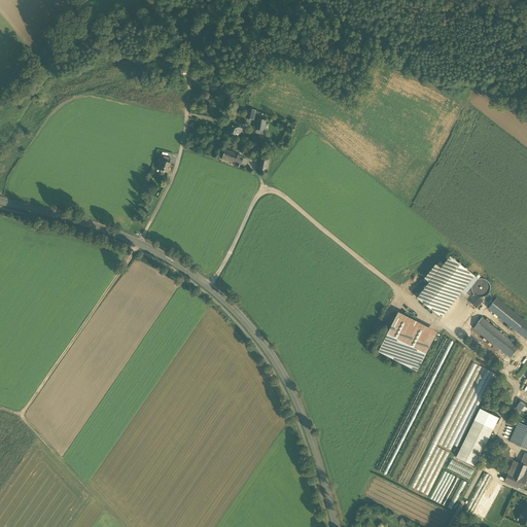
[(178,65),(176,73),(173,83),(180,85),(183,75),(183,73),(186,74),(188,68),(185,68),(186,67),(178,65)]
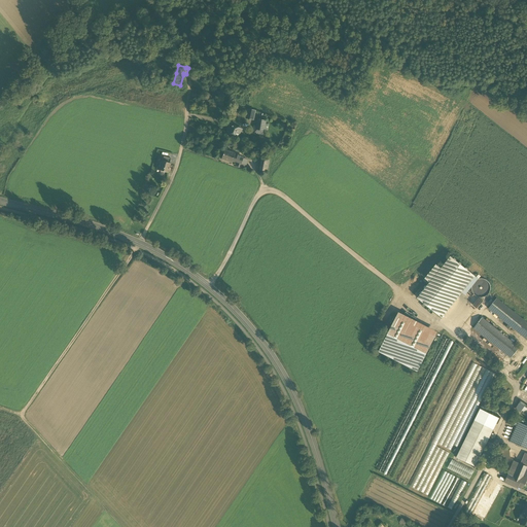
[(246,118),(253,119),(255,111),(248,109),(246,118)]
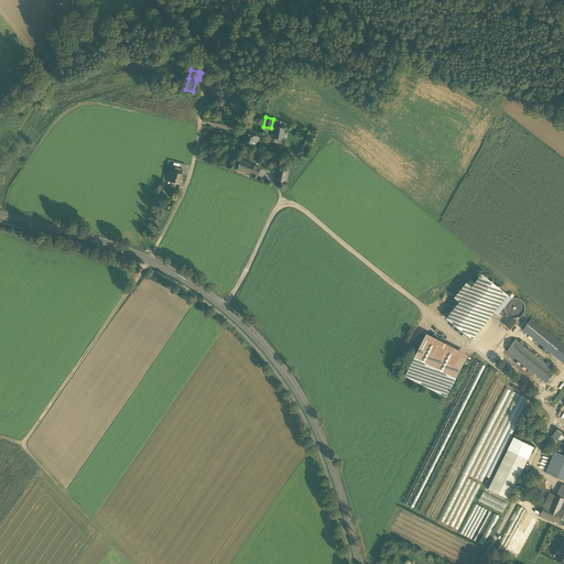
[(270,142),(282,144),(284,129),(278,128),(275,136),(271,134),(270,142)]
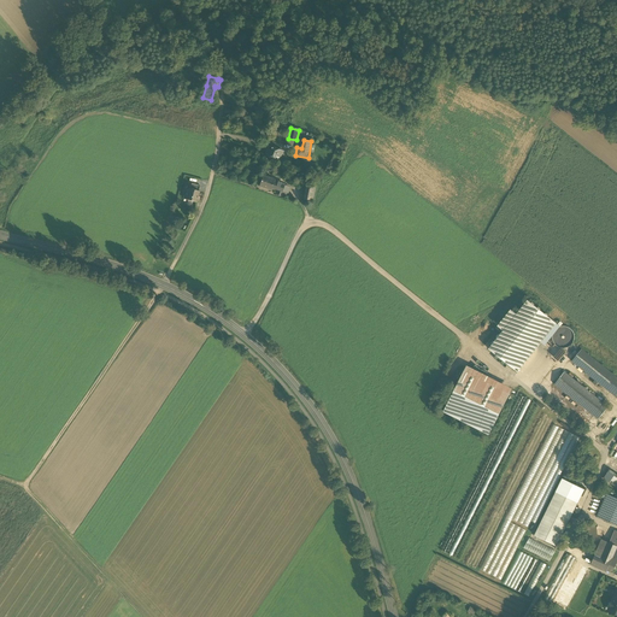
[(265,156),(278,160),(281,154),(282,154),(282,153),(282,151),(268,146),(265,156)]
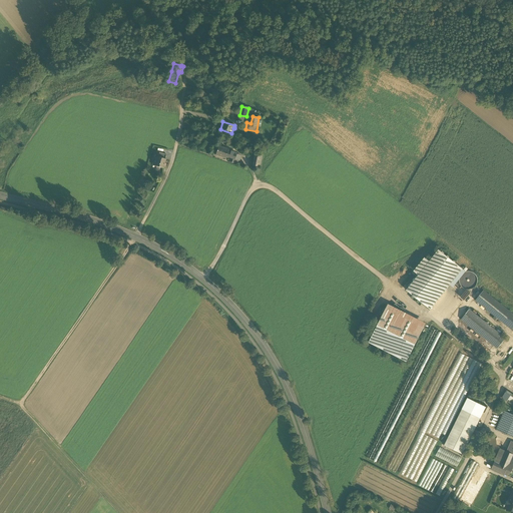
[(227,142),(239,146),(240,141),(238,140),(239,138),(230,136),(230,137),(229,137),(227,142)]
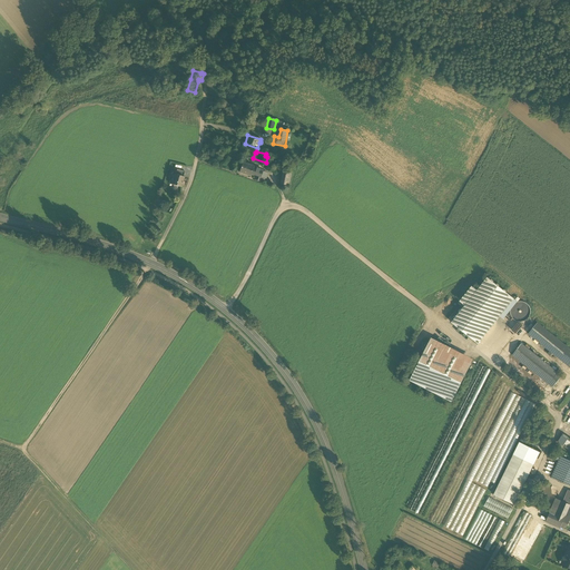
[(239,173),(251,176),(251,174),(253,168),(254,166),(243,163),(239,173)]
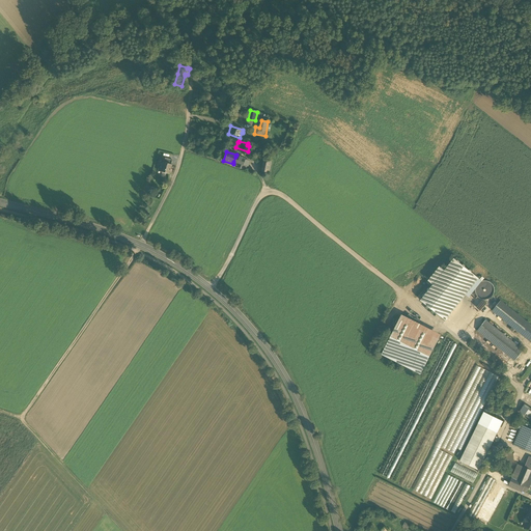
[(261,171),(269,173),(273,157),(264,156),(261,171)]
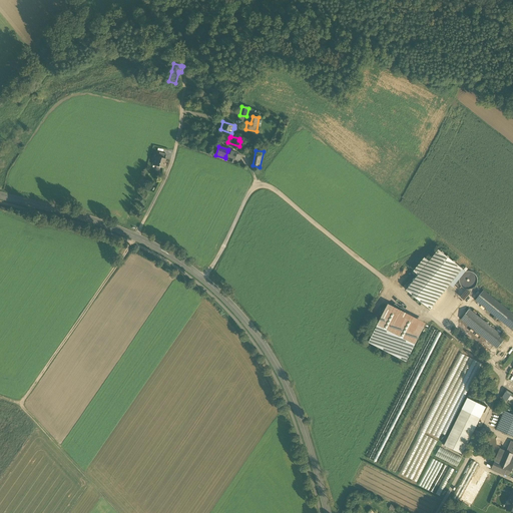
[(233,159),(234,159),(236,154),(227,151),(225,156),(233,159)]
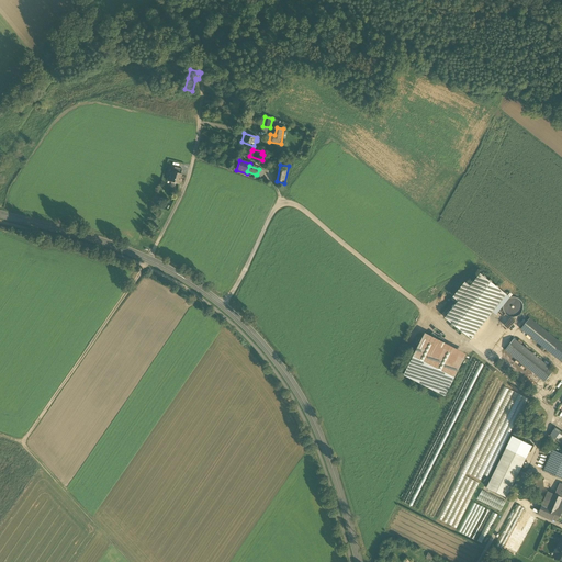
[(169,181),(179,184),(180,182),(181,182),(182,179),(180,179),(182,175),(181,175),(177,172),(177,171),(173,170),(173,172),(172,171),(169,181)]
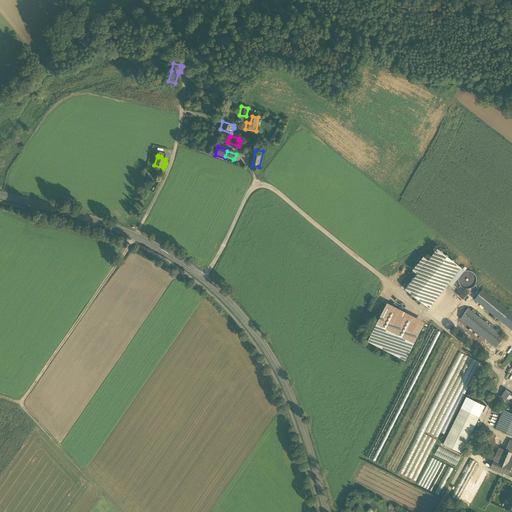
[(446,256),(443,253),(443,252),(441,251),(441,252),(438,249),(428,261),(417,274),(405,290),(429,309),(446,289),(441,285),(447,278),(457,265),(454,262),(455,261),(453,260),(452,261),(448,257),(448,256),(446,255),(446,256)]
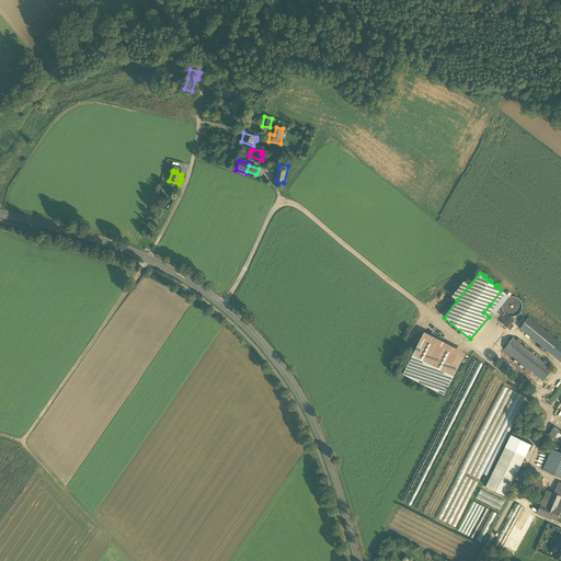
[(465,282),(453,297),(457,300),(469,286),(465,282)]
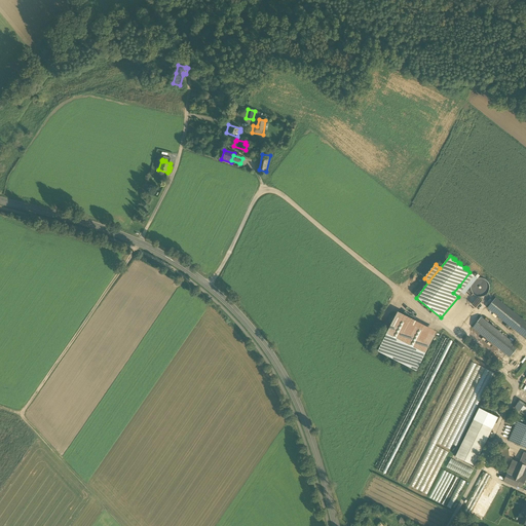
[(470,272),(459,286),(465,291),(466,290),(472,285),(473,283),(474,280),(475,279),(477,278),(478,278),(470,272)]
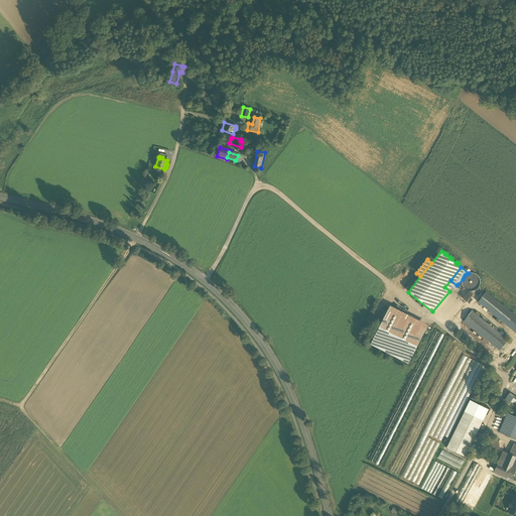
[(472,273),(468,273),(463,279),(462,282),(463,286),(465,289),(468,290),(472,291),(475,290),(478,288),(480,285),(481,282),(480,278),(478,275),(475,273),(472,273)]
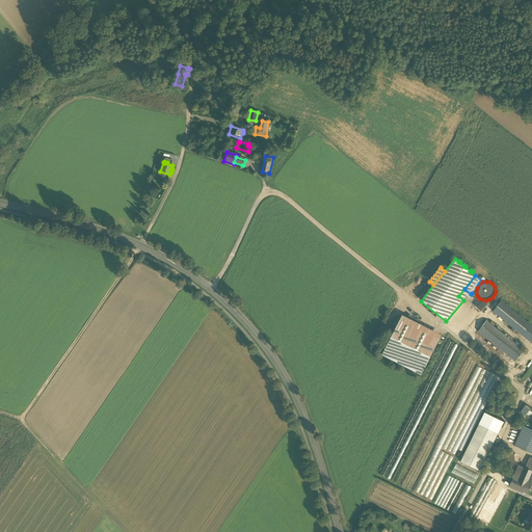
[(502,301),(494,312),(523,336),(531,325),(502,301)]
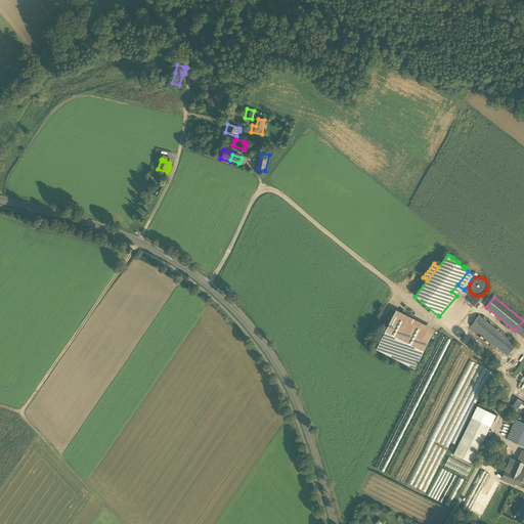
[(434,331),(396,311),(377,350),(416,369),(434,331)]
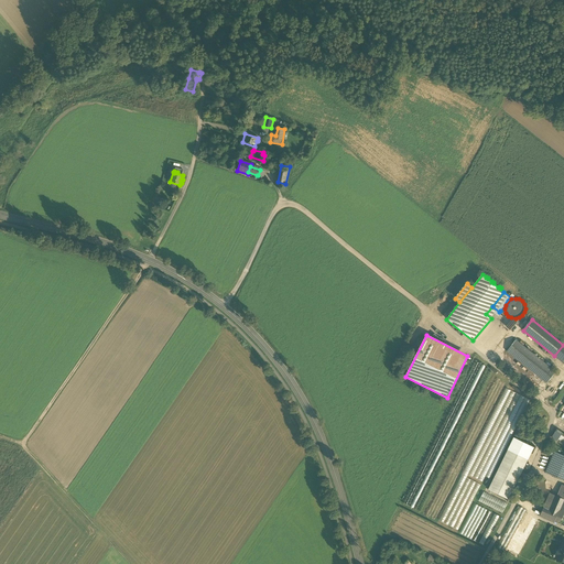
[(556,372),(516,340),(507,351),(546,383),(556,372)]
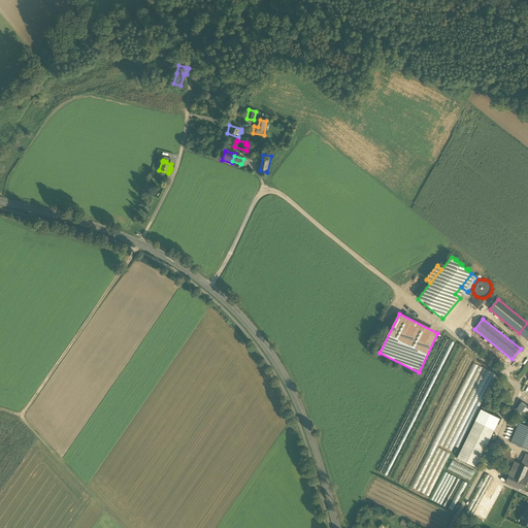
[(527,323),(519,333),(527,339),(527,337),(527,323)]
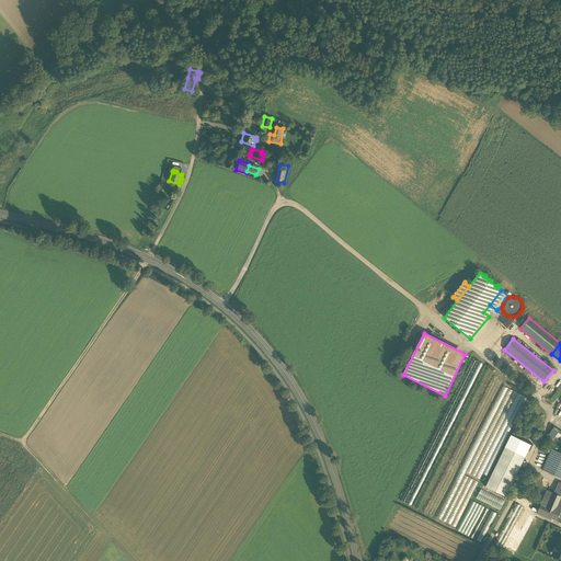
[(560,431),(554,427),(549,435),(560,443),(560,431)]
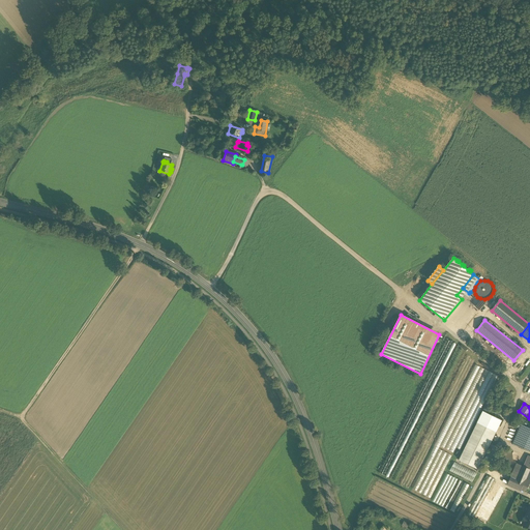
[(496,432),(477,422),(475,427),(494,436),(496,432)]
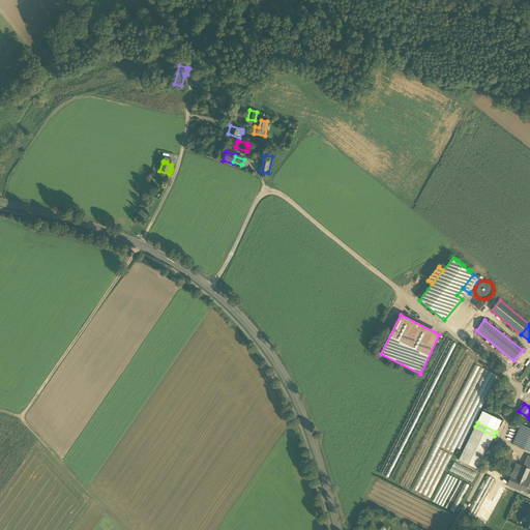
[(526,427),(522,425),(513,444),(518,446),(526,427)]
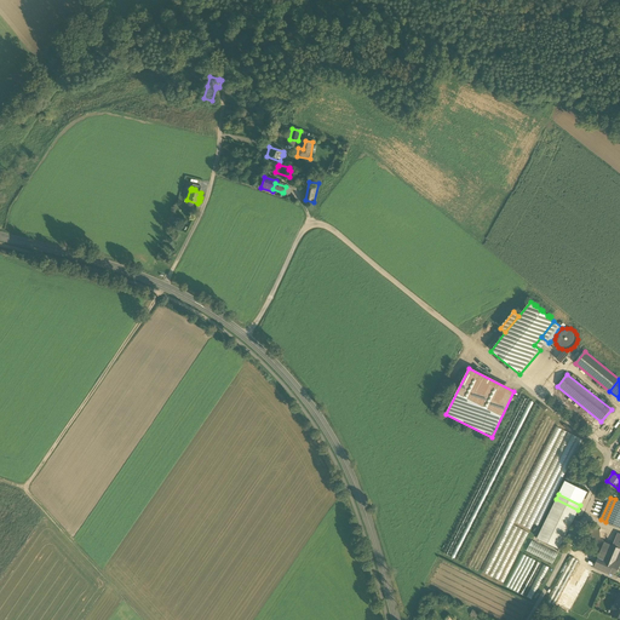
[(578,510),(556,499),(537,538),(560,549),(578,510)]
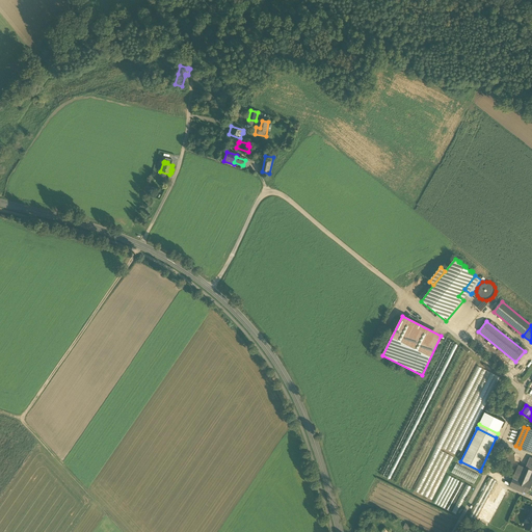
[(531,429),(528,428),(520,448),(531,453),(531,452),(531,429)]
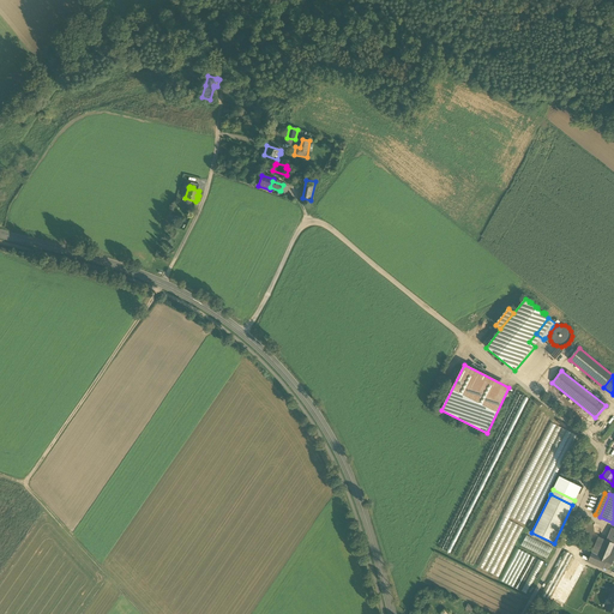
[(522,545),(548,558),(552,548),(525,535),(522,545)]
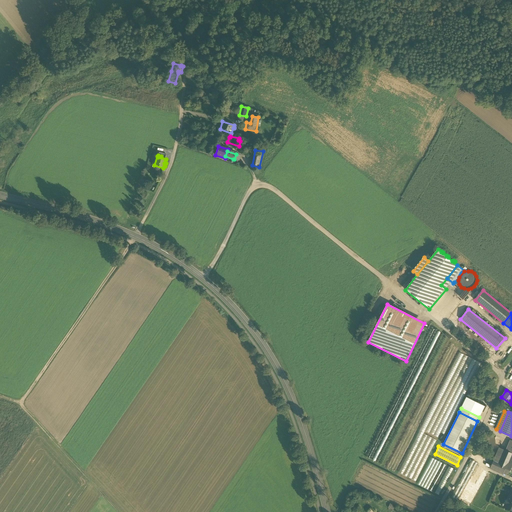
[(499,448),(493,461),(500,464),(505,451),(499,448)]
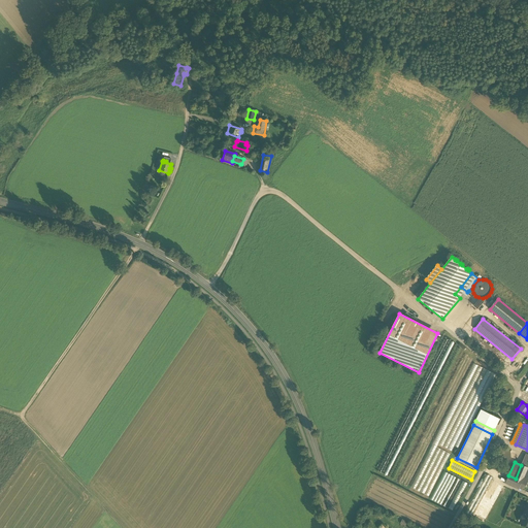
[(527,467),(522,465),(521,465),(516,479),(522,482),(524,477),(527,467)]
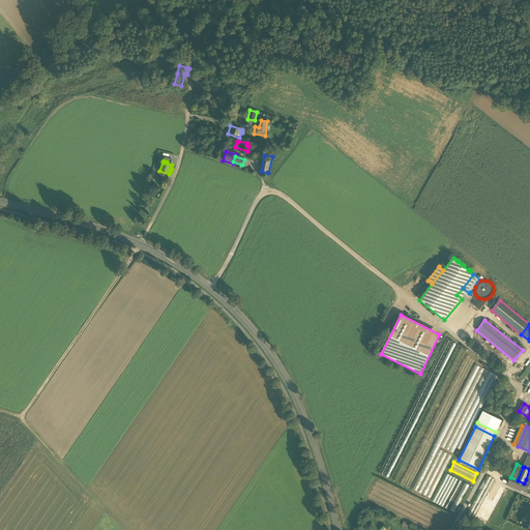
[(473,518),(494,479),(489,476),(468,514),(473,518)]
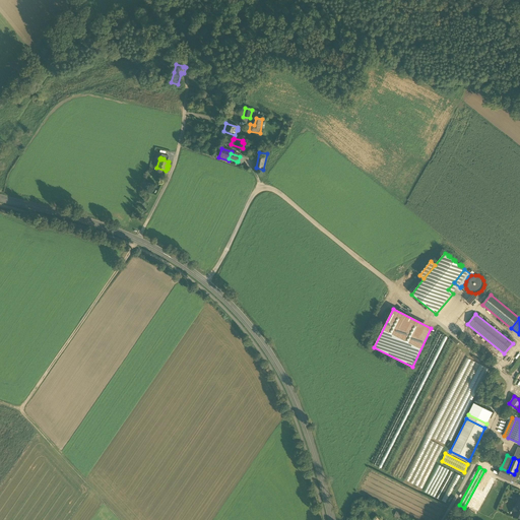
[(508,471),(501,468),(498,476),(511,482),(512,481),(514,474),(508,471)]
